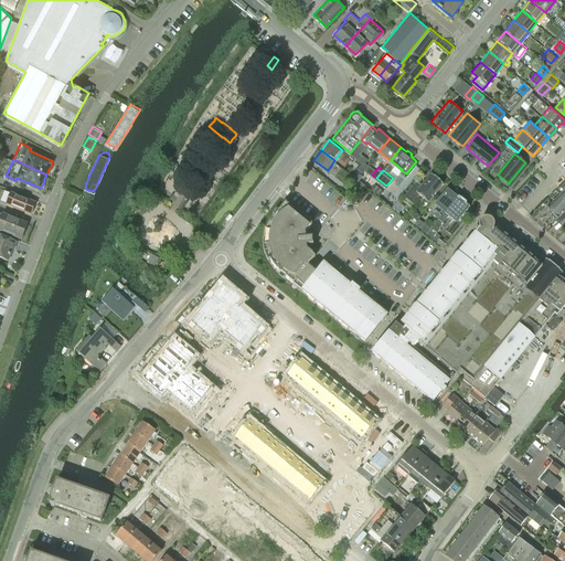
[(422,182),(417,179),(404,194),(413,202),(419,193),(428,200),(444,181),(432,171),(422,182)]
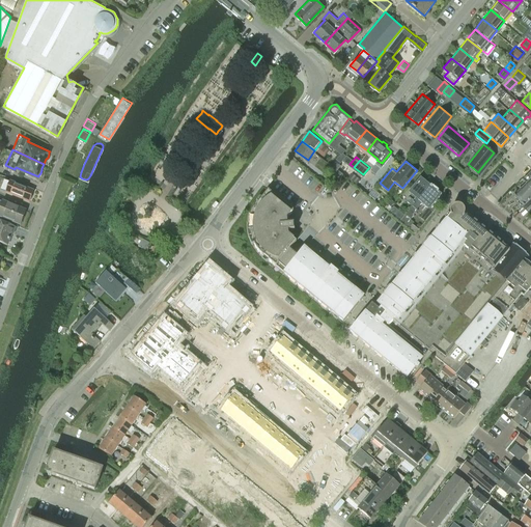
[(530,167),(522,177),(525,181),(513,193),(524,203),(530,195),(530,167)]
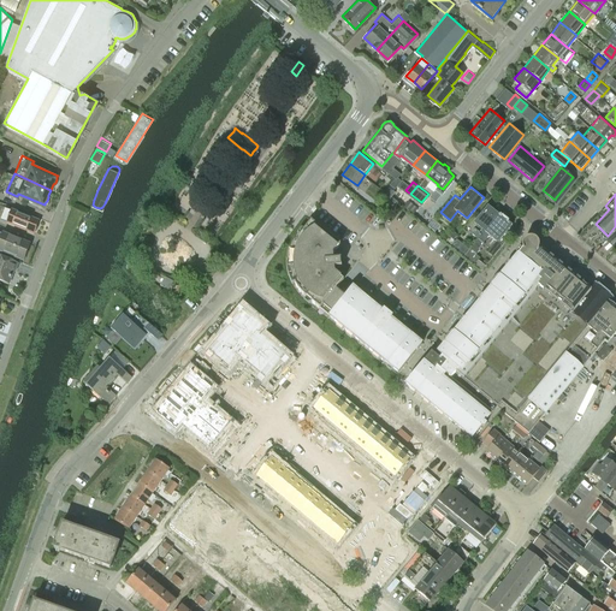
[(472,231),(478,236),(479,237),(499,213),(489,203),(475,220),(483,226),(479,230),(475,226),(472,231)]
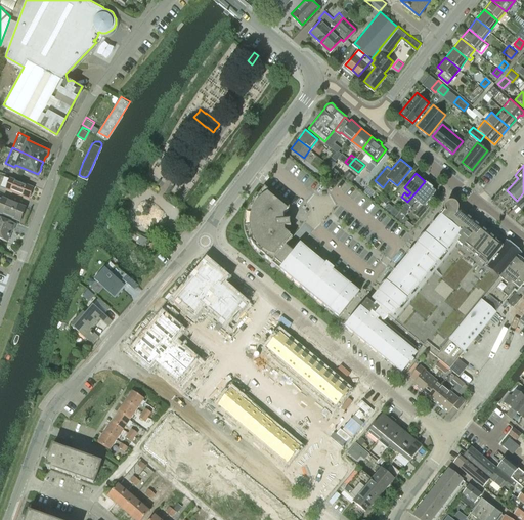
[(11,177),(7,187),(30,197),(31,195),(32,195),(33,191),(33,190),(34,185),(11,177)]
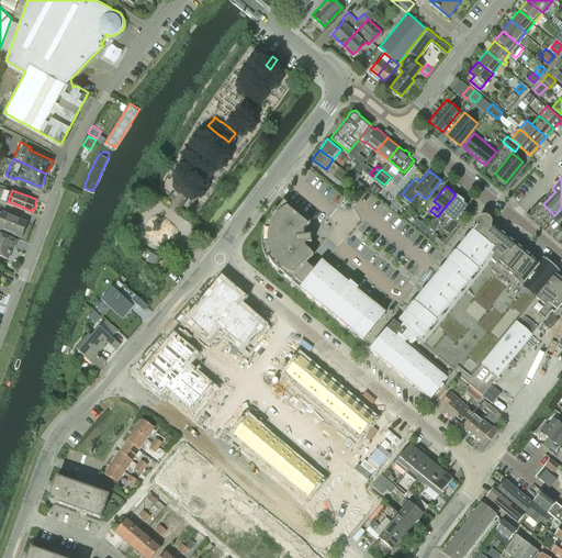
[(436,215),(428,224),(435,229),(441,220),(447,212),(454,219),(458,221),(461,216),(458,213),(467,203),(462,200),(463,199),(457,193),(456,194),(437,216),(436,215)]
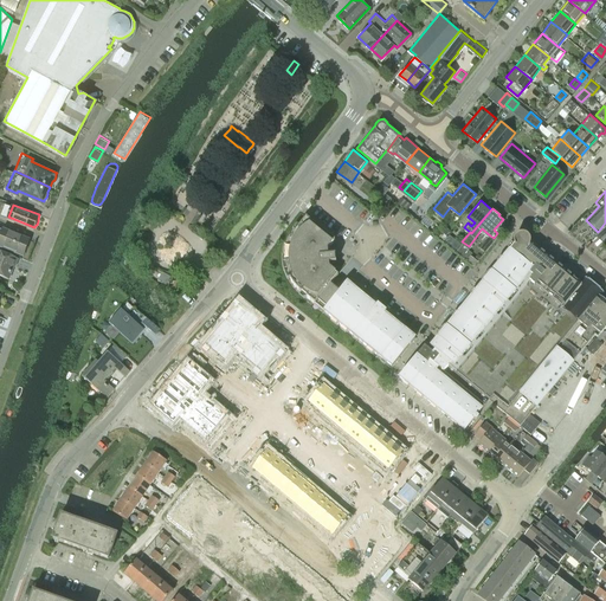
[(339,272),(337,271),(329,264),(329,260),(336,259),(335,251),(328,252),(327,246),(335,237),(305,214),(294,230),(290,234),(287,243),(284,251),(284,260),(287,269),(290,277),(295,284),(298,288),(324,308),(340,289),(335,284),(330,280),(339,272)]
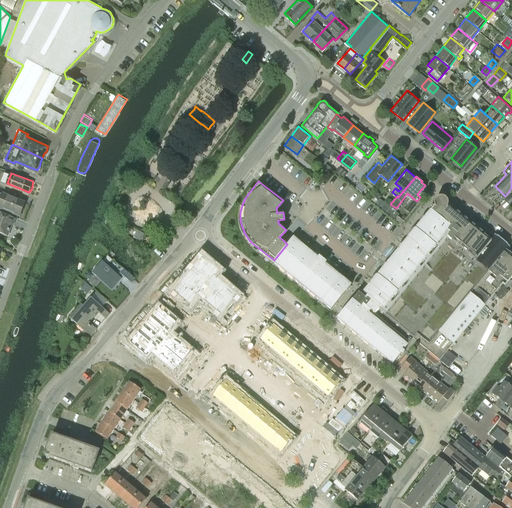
[(0,190),(0,205),(21,214),(23,209),(24,209),(25,206),(24,205),(26,201),(0,190)]
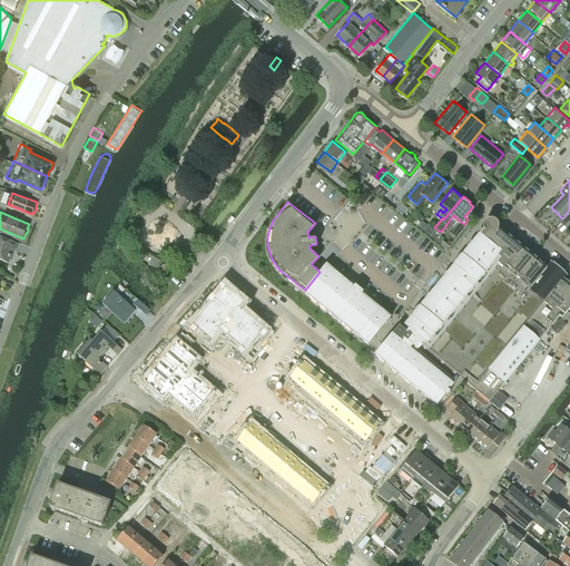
[(493,217),(492,217),(491,217),(490,217),(489,217),(487,218),(485,218),(484,220),(484,221),(483,222),(483,223),(483,224),(483,225),(483,226),(483,227),(403,324),(408,329),(464,377),(464,378),(490,399),(494,393),(499,389),(498,388),(559,313),(562,315),(567,309),(569,310),(569,281),(563,275),(567,272),(550,259),(546,264),(520,244),(499,225),(499,224),(498,223),(498,222),(498,221),(497,221),(497,220),(495,220),(495,218),(494,218),(493,217)]
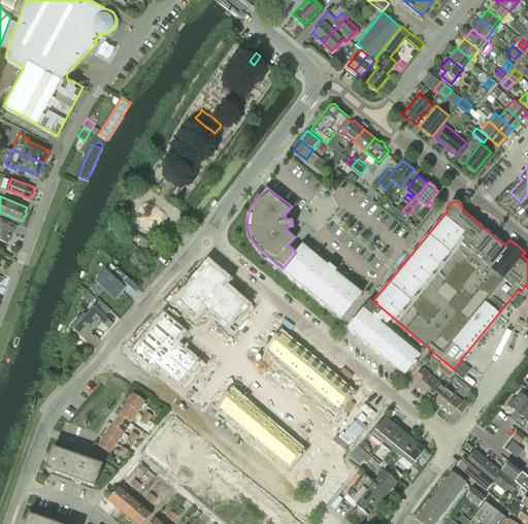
[(391,202),(387,207),(397,217),(402,210),(391,202)]
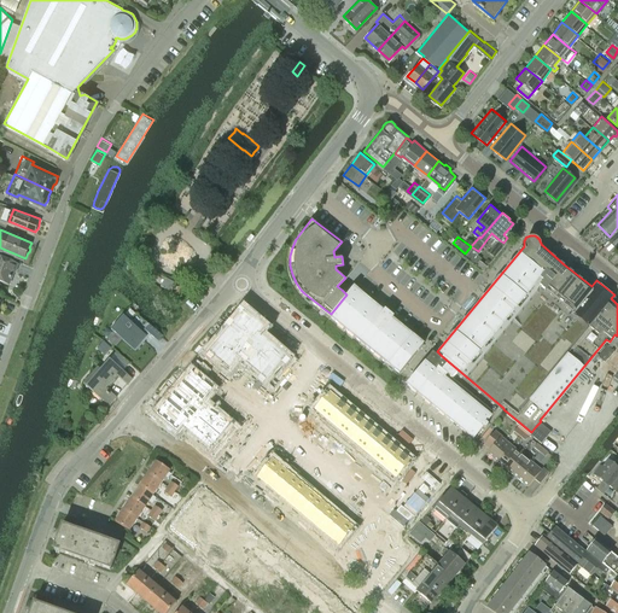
[(482,256),(471,246),(465,254),(476,262),(479,258),(479,257),(482,256)]
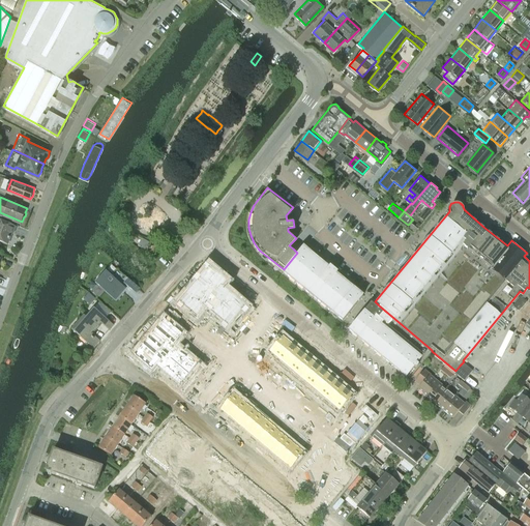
[(0,238),(9,242),(11,236),(16,225),(0,217),(0,238)]
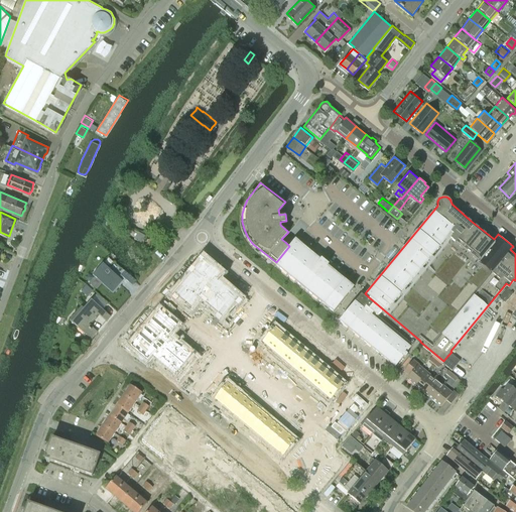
[(403,224),(406,220),(400,215),(400,216),(397,219),(403,224)]
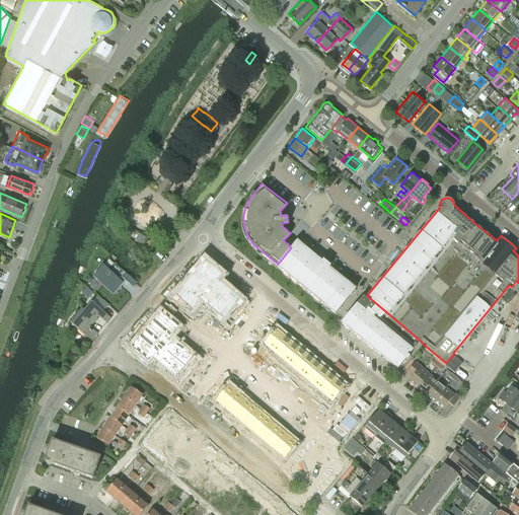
[(322,260),(297,239),(291,247),(278,264),(337,311),(356,287),(329,266),(331,264),(323,258),(322,260)]
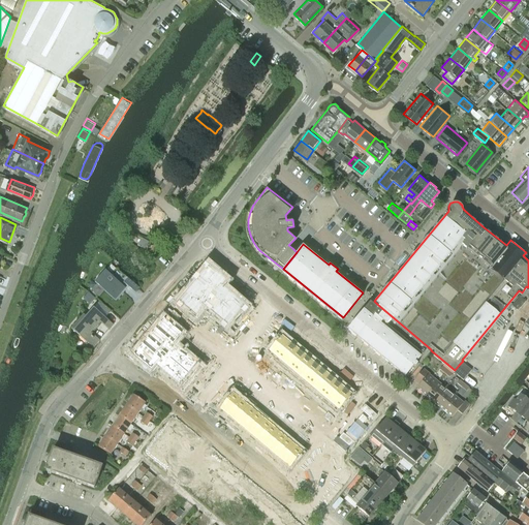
[(209,263),(178,300),(196,315),(205,305),(231,328),(249,307),(223,284),(227,278),(209,263)]
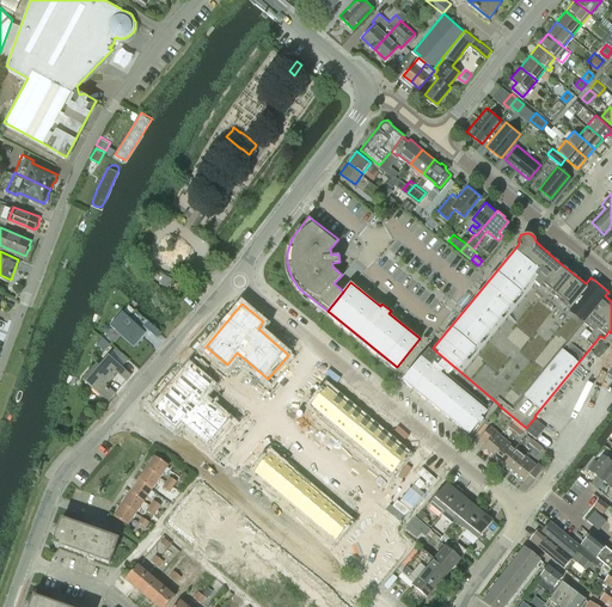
[(122,310),(110,323),(133,343),(145,329),(122,310)]
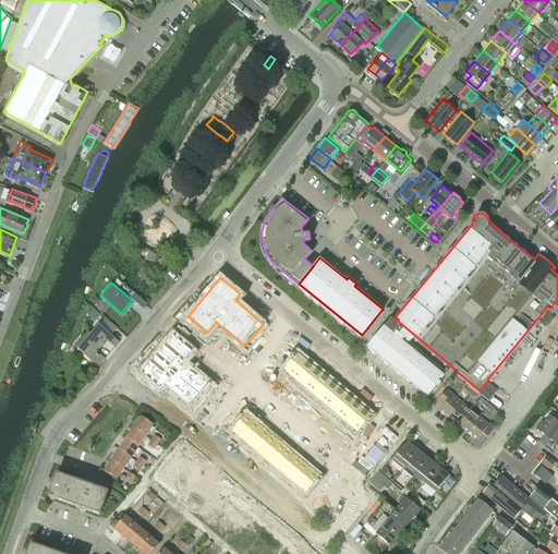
[(135,290),(131,296),(143,305),(147,300),(135,290)]
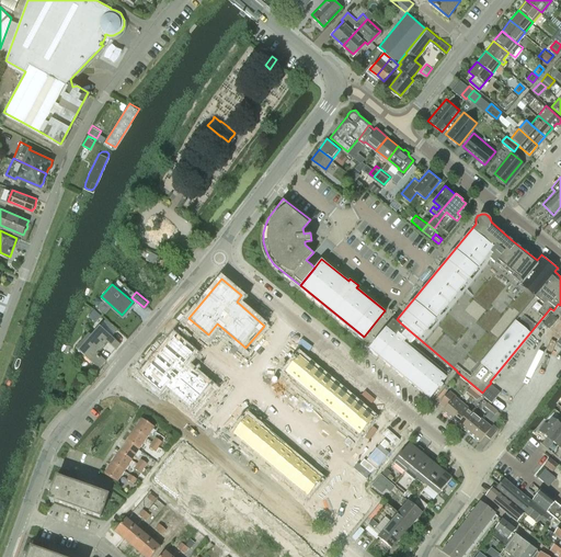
[(93,307),(88,315),(94,320),(101,314),(93,307)]
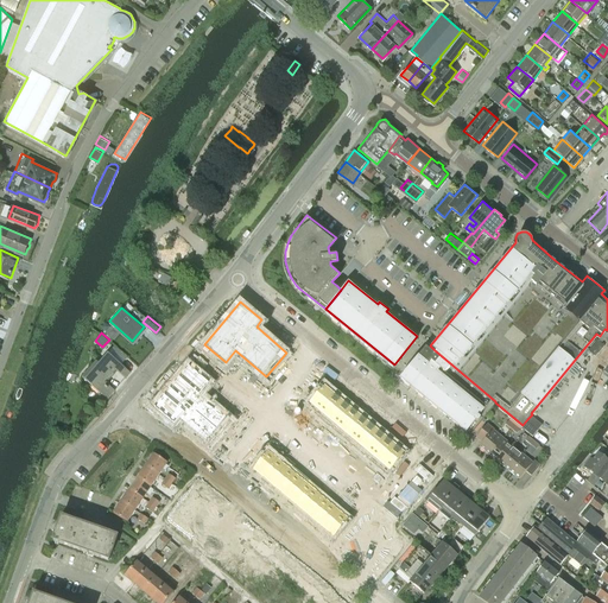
[(587,348),(595,354),(603,343),(596,336),(587,348)]
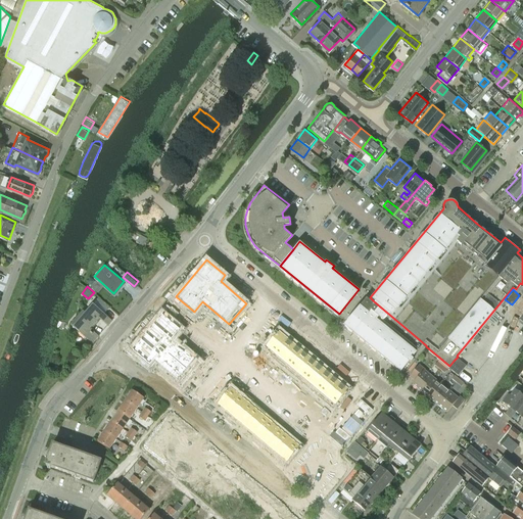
[(374,301),(370,297),(369,298),(366,296),(344,323),(403,372),(425,346),(426,346),(426,345),(374,301)]
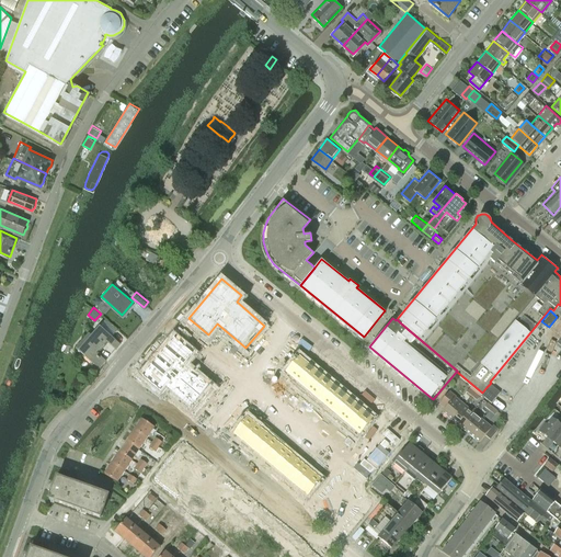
[(121,340),(100,322),(88,337),(84,334),(81,339),(83,341),(79,347),(100,365),(106,356),(96,349),(106,338),(116,345),(121,340)]
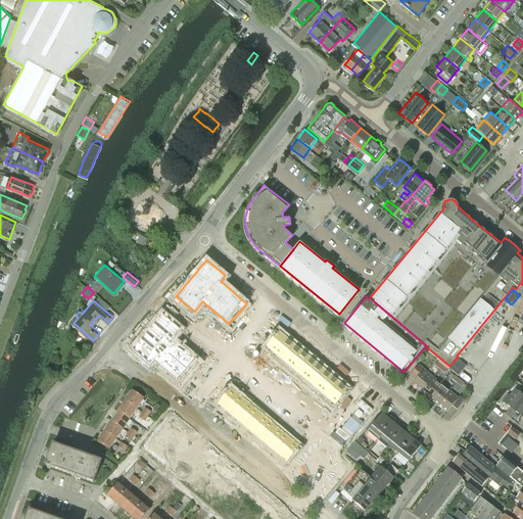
[(162,313),(132,348),(150,364),(154,359),(181,381),(198,360),(177,341),(172,337),(180,328),(162,313)]
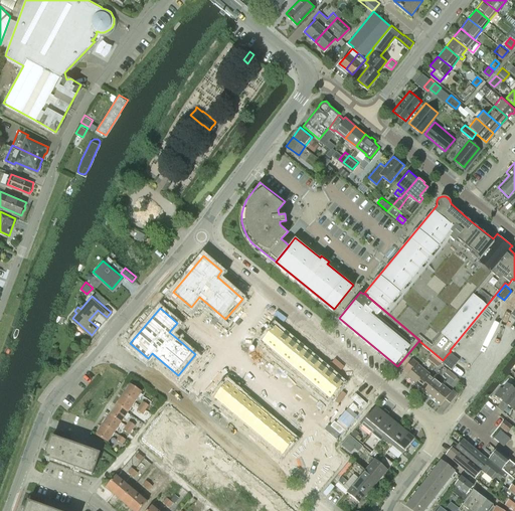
[(275,324),(263,339),(270,345),(271,345),(283,331),(275,324)]
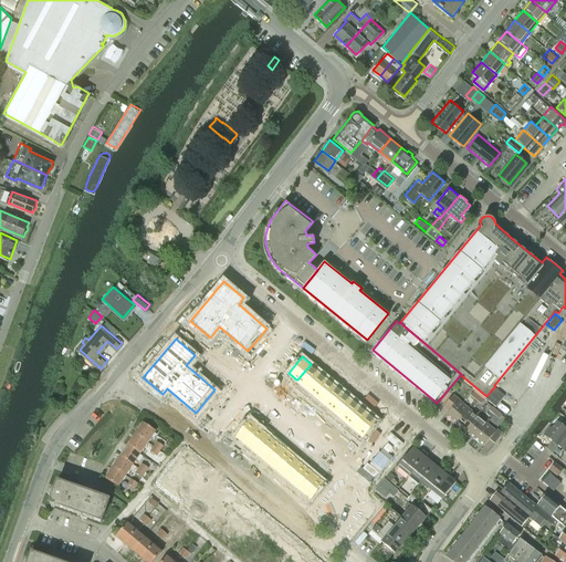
[(296,380),(294,383),(311,397),(327,377),(311,364),(297,380),(296,380)]
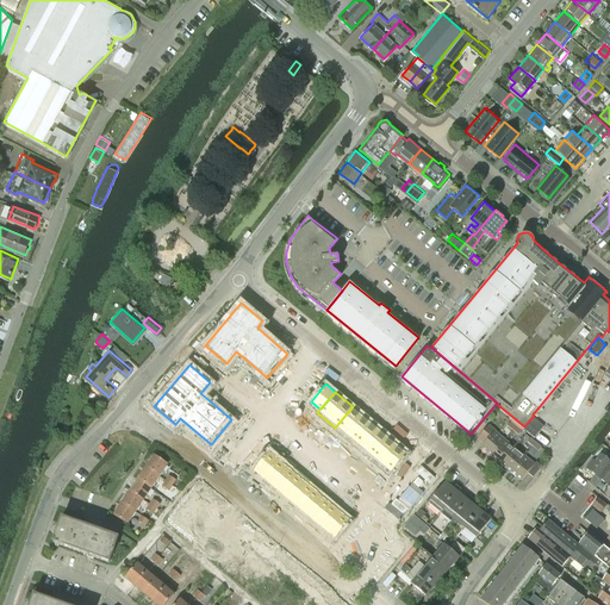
[(353,406),(335,428),(352,442),(369,420),(353,406)]
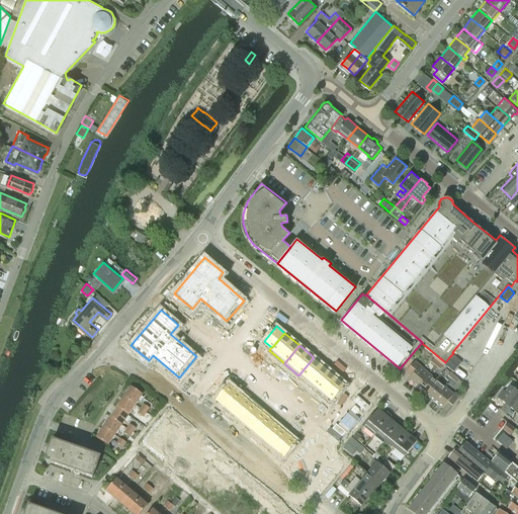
[(449,357),(457,364),(461,359),(453,353),(449,357)]
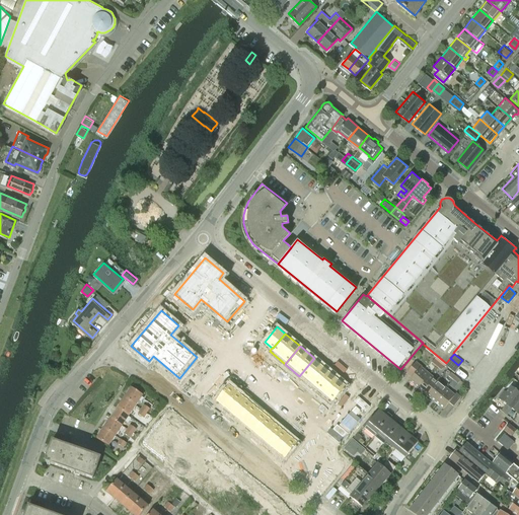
[(314,358),(299,376),(314,388),(329,371),(314,358)]
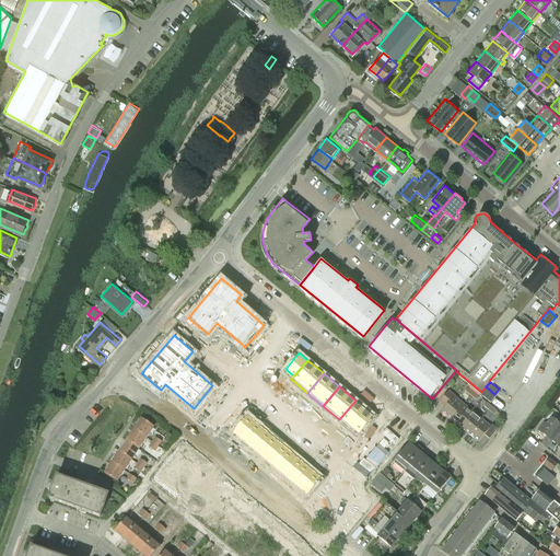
[(481,392),(490,400),(494,394),(486,386),(481,392)]
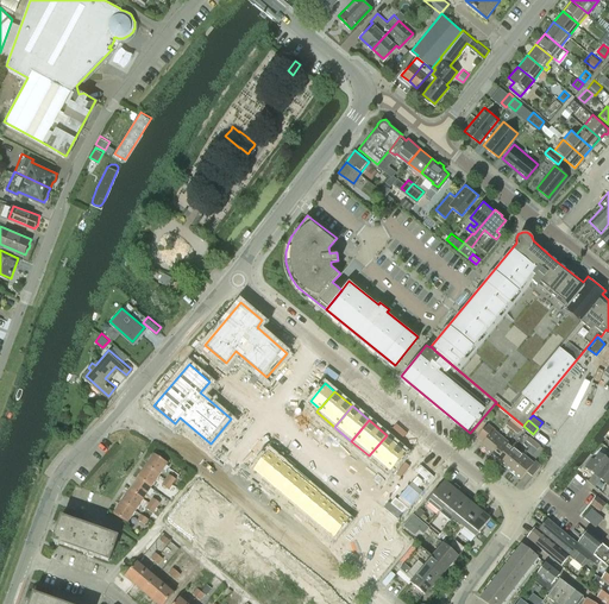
[(488,421),(477,434),(483,440),(479,444),(490,453),(504,436),(494,428),(495,427),(488,421)]
